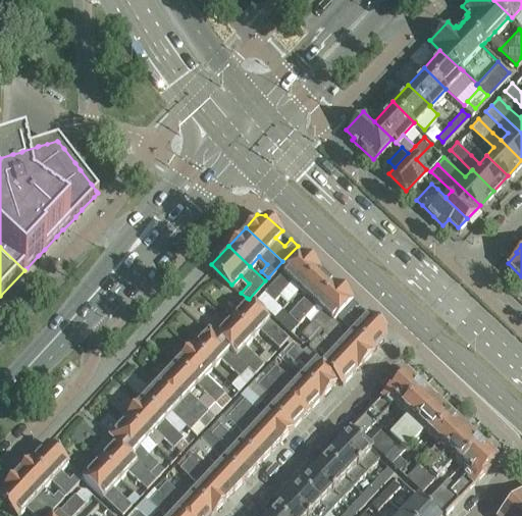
[(302,249),(264,289),(274,298),(292,279),(299,286),(319,265),(302,249)]
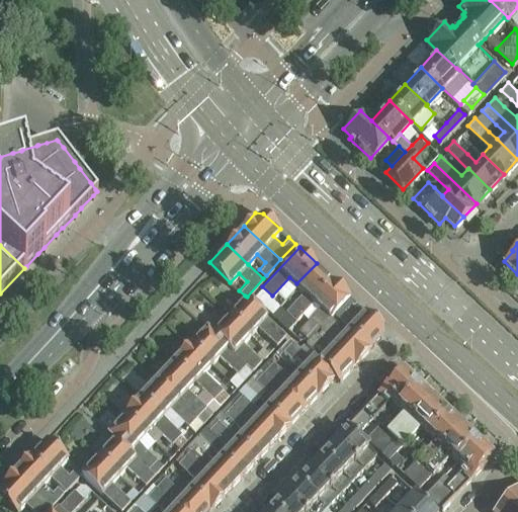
[(333,278),(317,263),(296,283),(304,290),(286,309),(295,319),(314,300),(333,278)]
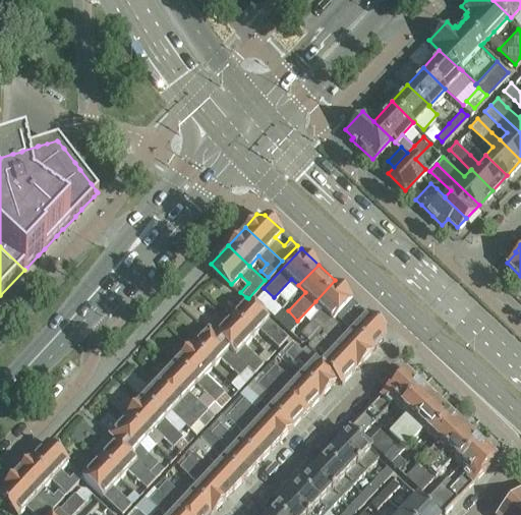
[(335,280),(315,301),(322,307),(301,330),(307,336),(320,324),(329,313),(332,317),(333,316),(351,296),(351,295),(335,280)]
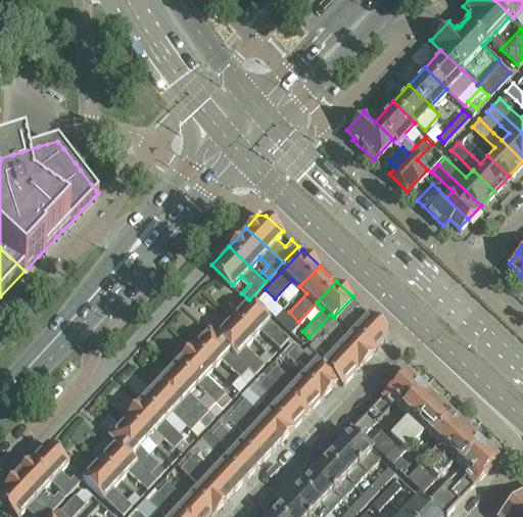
[(352,297),(337,313),(353,328),(362,319),(352,311),(360,303),(352,297)]
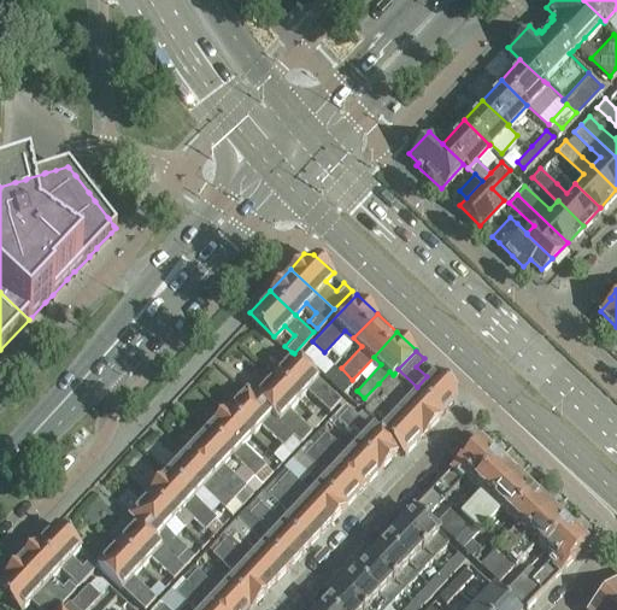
[(340,396),(294,353),(292,352),(272,373),(298,397),(306,386),(329,408),(340,396)]
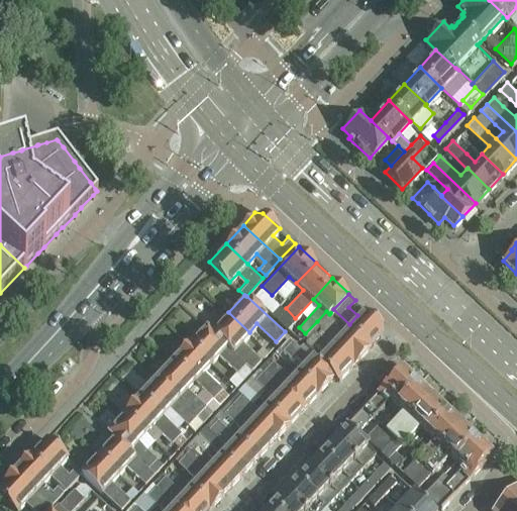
[(349,324),(348,325),(370,344),(382,331),(382,323),(365,308),(357,315),(349,324)]
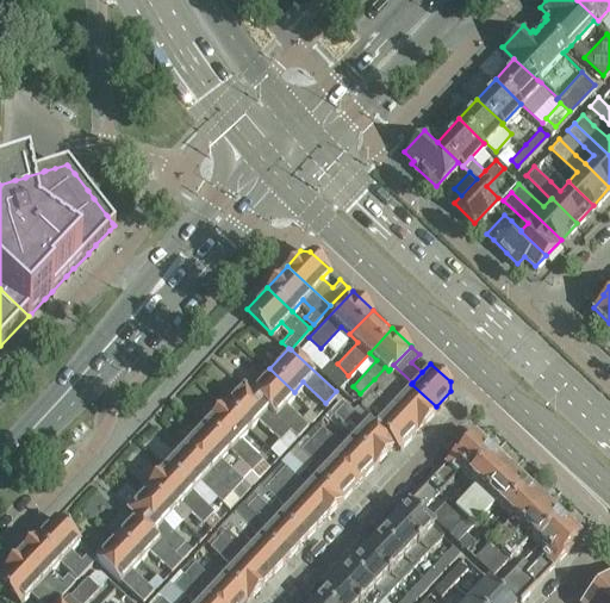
[(392,403),(405,391),(396,381),(399,378),(390,370),(388,371),(385,367),(374,379),(379,383),(379,386),(377,389),(392,403)]
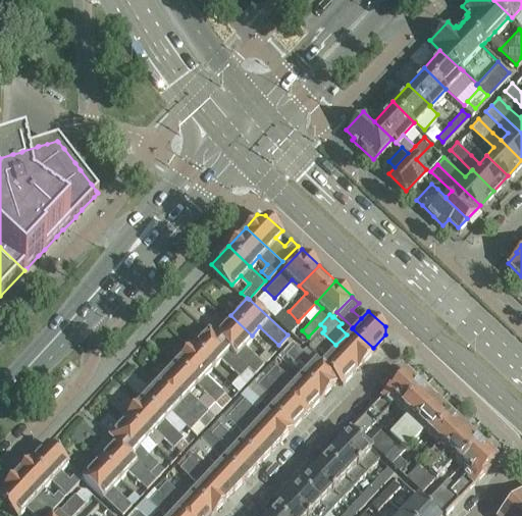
[(244,344),(252,336),(230,315),(214,332),(249,365),(248,365),(254,371),(263,361),(244,344)]
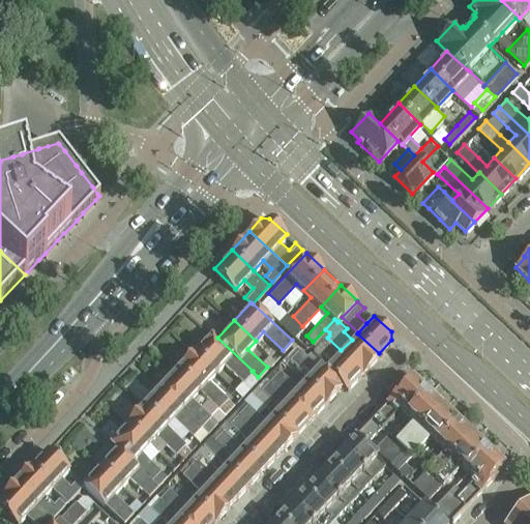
[(194,350),(216,371),(224,362),(242,379),(243,380),(252,371),(253,371),(217,338),(211,331),(194,350)]
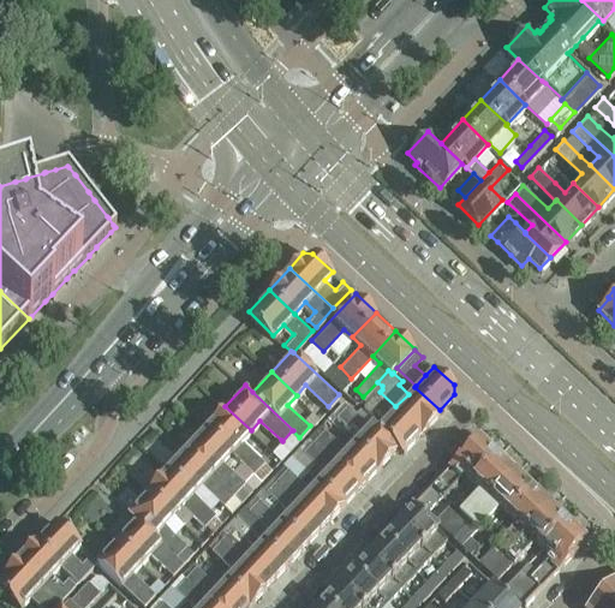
[(421,430),(440,410),(415,387),(408,394),(395,406),(421,430)]
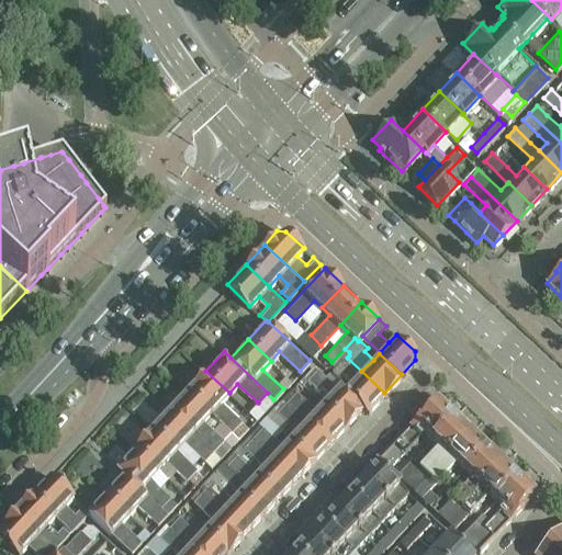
[(345,355),(333,369),(340,376),(344,372),(352,381),(361,371),(347,358),(345,355)]
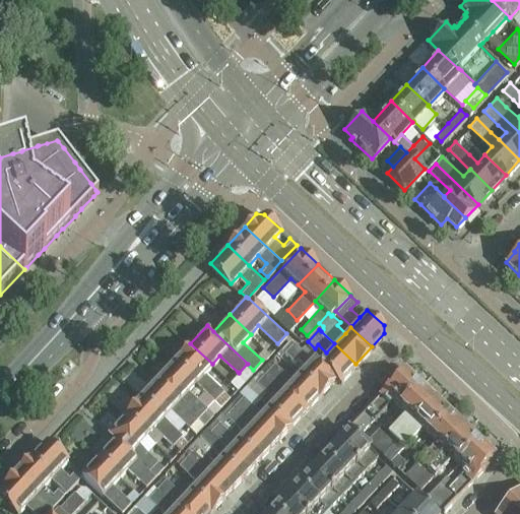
[(294,340),(284,350),(295,360),(298,357),(307,365),(300,372),(321,391),(335,375),(336,375),(320,359),(305,344),(302,347),(294,340)]
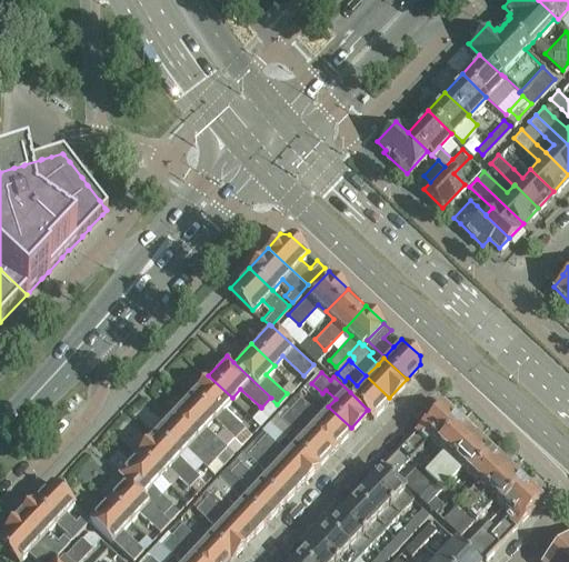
[(223,407),(232,398),(208,375),(190,395),(213,417),(235,437),(245,425),(223,407)]
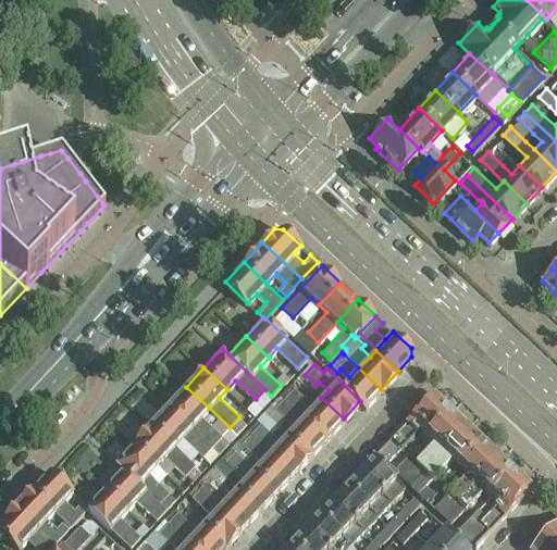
[(358,367),(349,377),(343,384),(360,401),(359,401),(364,407),(381,389),(358,367)]
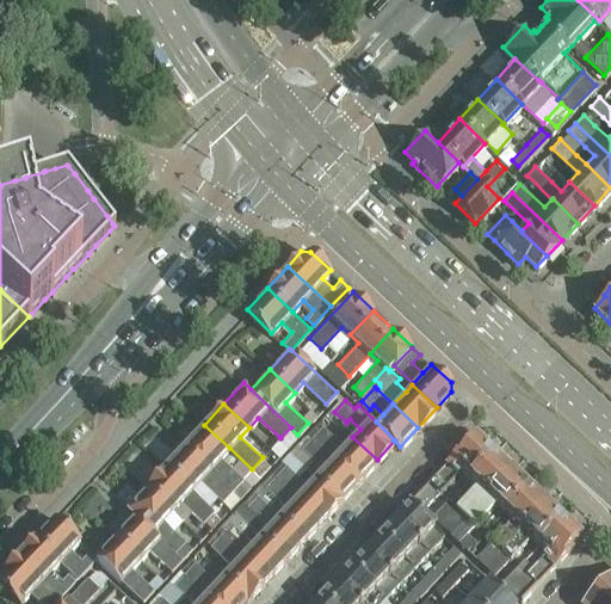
[(204,425),(185,444),(233,490),(244,478),(221,457),(229,448),(204,425)]
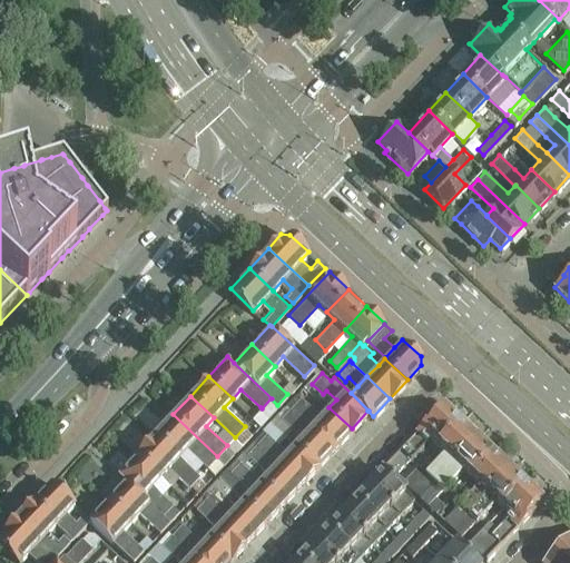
[(352,428),(328,407),(322,415),(301,396),(291,406),(334,446),(352,428)]
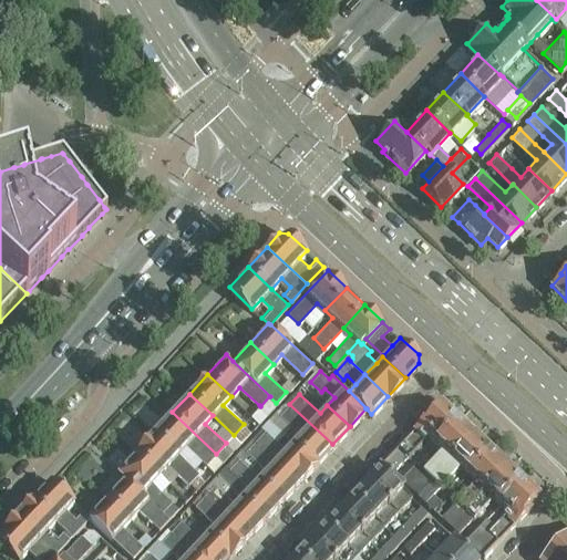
[(259,405),(250,414),(258,422),(276,403),(269,396),(260,406),(259,405)]
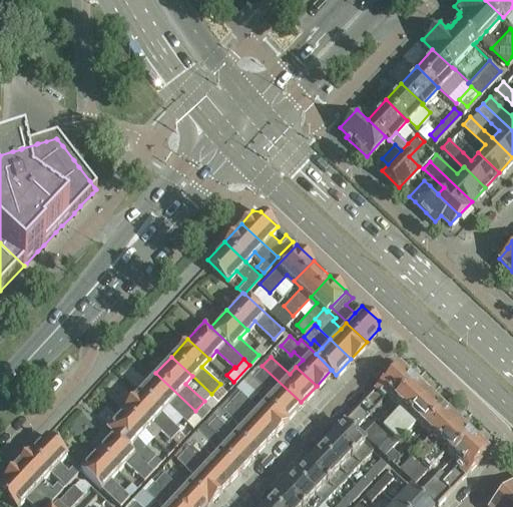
[(347,417),(355,424),(368,410),(369,411),(388,391),(395,398),(415,377),(400,363),(390,374),(389,372),(347,417)]
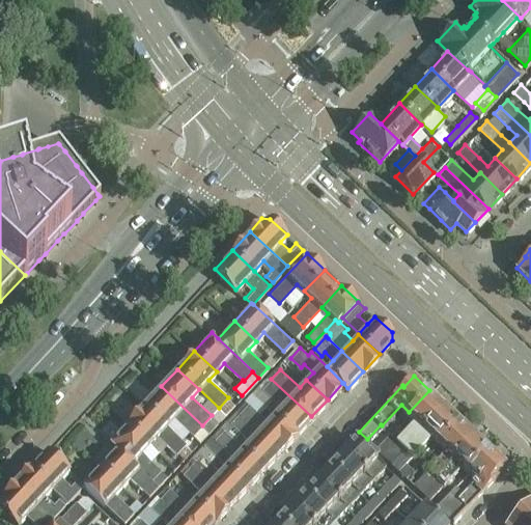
[(296,434),(311,416),(271,379),(262,388),(281,407),(275,414),(296,434)]
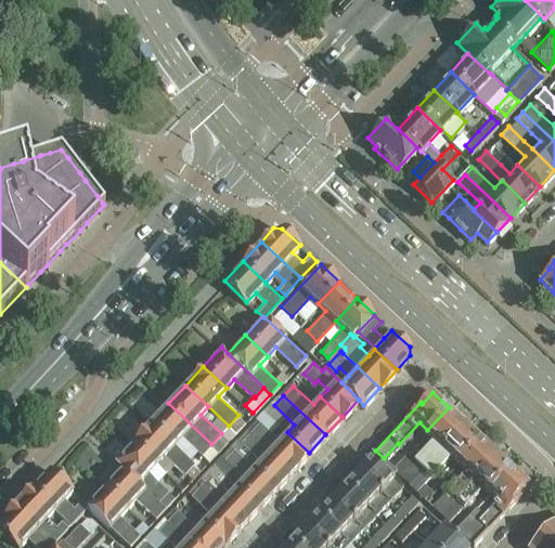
[(211,444),(168,403),(151,422),(173,443),(181,435),(202,454),(211,444)]
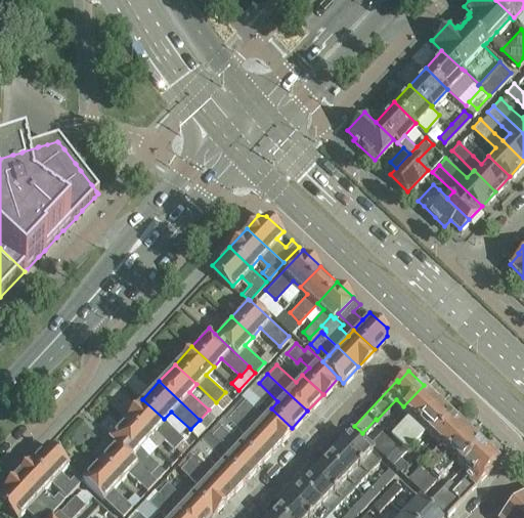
[(384,427),(370,441),(379,448),(385,456),(438,399),(424,385),(403,406),(410,413),(391,433),(384,427)]
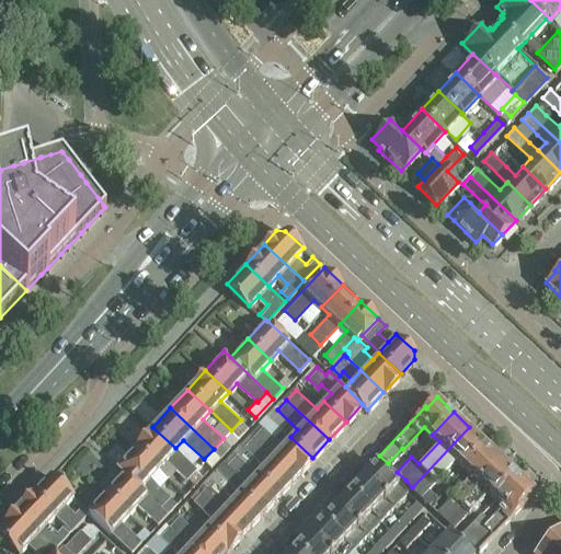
[(241,419),(231,430),(238,436),(248,426),(241,419)]
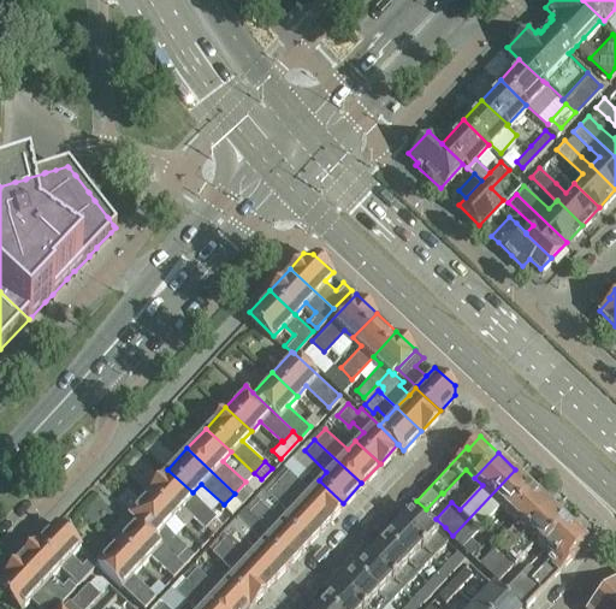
[(325,522),(343,503),(319,480),(311,489),(289,467),(278,479),(325,522)]
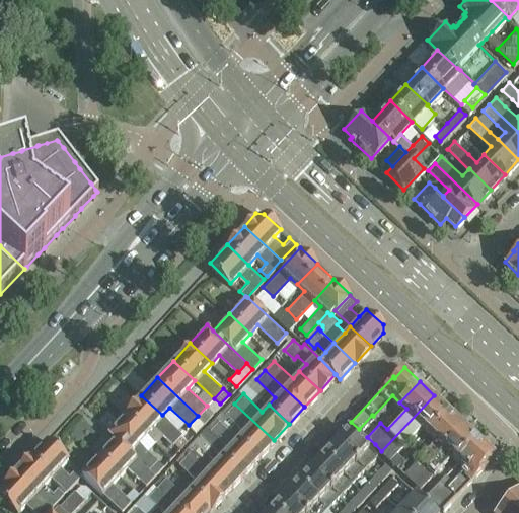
[(181,433),(162,415),(141,395),(124,413),(146,433),(153,425),(172,443),(181,433)]
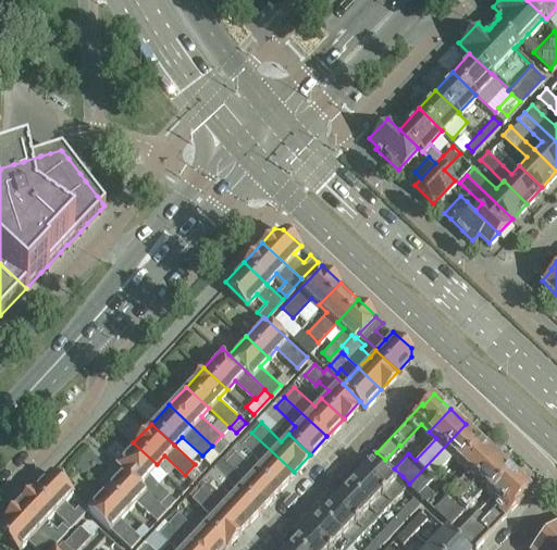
[(466,424),(409,484),(419,491),(425,499),(433,491),(426,484),(433,476),(434,477),(455,455),(461,462),(483,440),(466,424)]
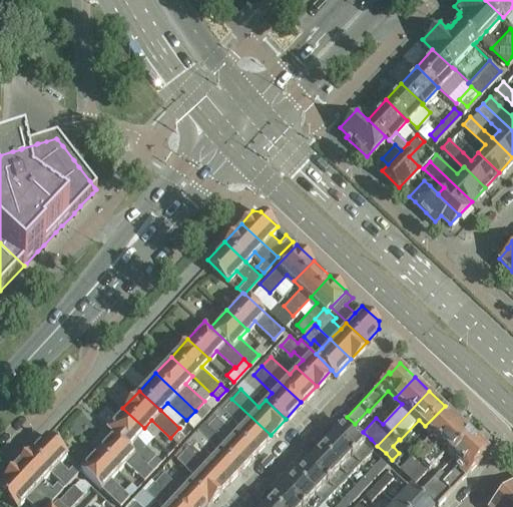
[(231,399),(222,408),(241,425),(235,432),(234,432),(255,451),(271,435),(231,399)]
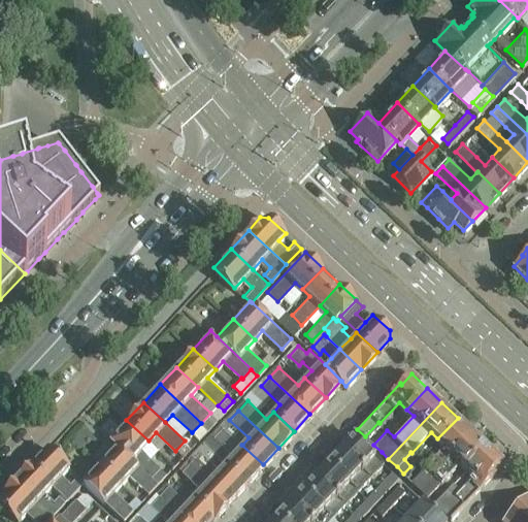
[(425,465),(410,480),(419,488),(471,431),(458,418),(437,438),(443,445),(424,465),(425,465)]
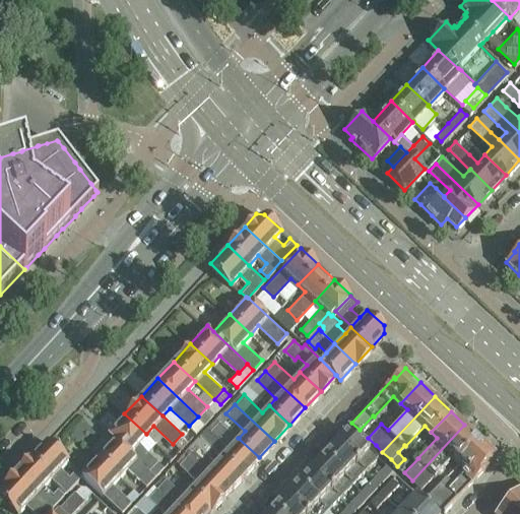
[(138,442),(146,434),(124,413),(108,432),(114,437),(115,437),(148,469),(157,460),(138,442)]
